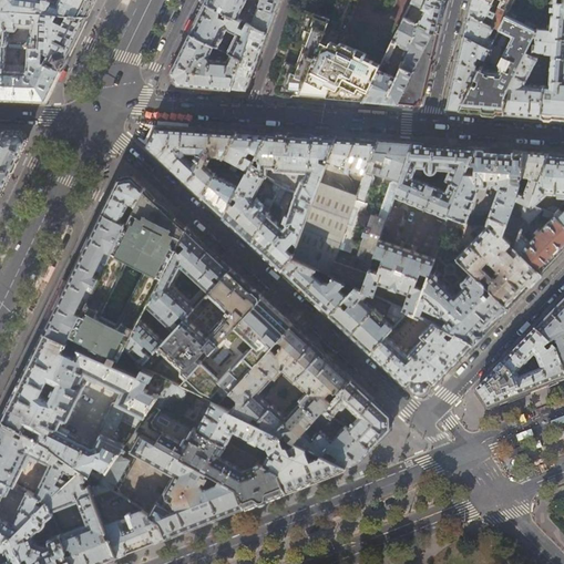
[(0,12),(84,19),(93,0),(0,0),(0,12)]
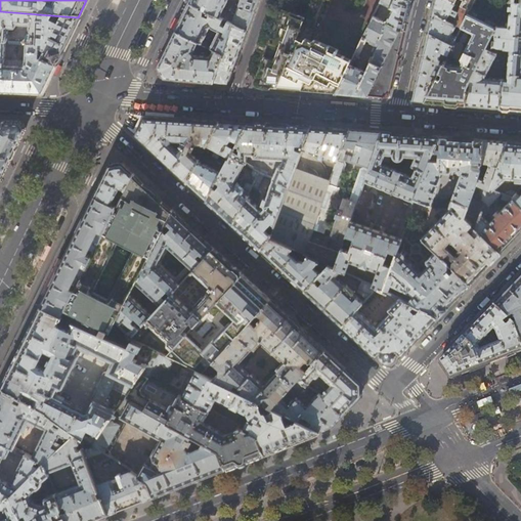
[(188,0),(186,5),(217,20),(225,2),(225,0),(223,0),(188,0)]
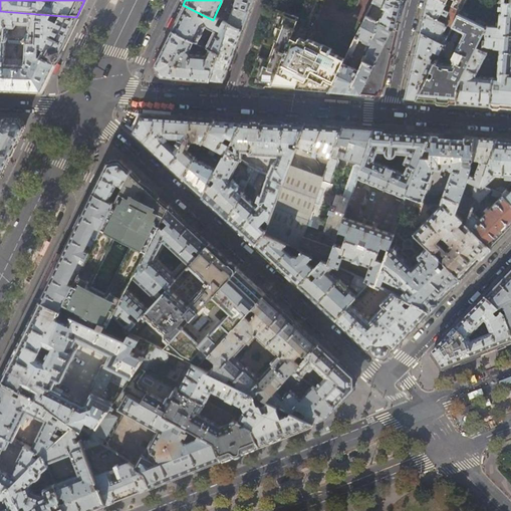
[(235,0),(228,21),(226,26),(239,32),(246,15),(251,0),(235,0)]
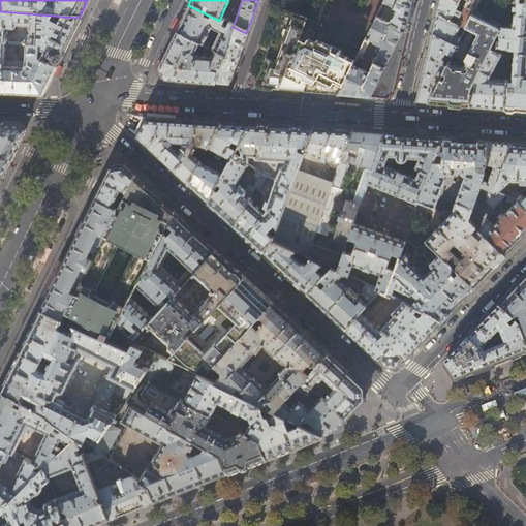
[(313,0),(305,21),(277,90),(294,92),(323,94),(336,95),(349,68),(351,64),(338,57),(340,53),(337,53),(314,42),(331,0),(313,0)]
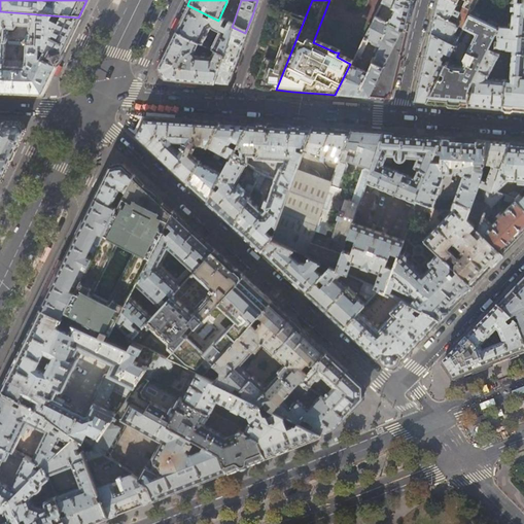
[(397,0),(396,3),(389,0),(381,0),(379,6),(391,12),(385,26),(403,34),(405,23),(409,8),(410,0),(397,0)]
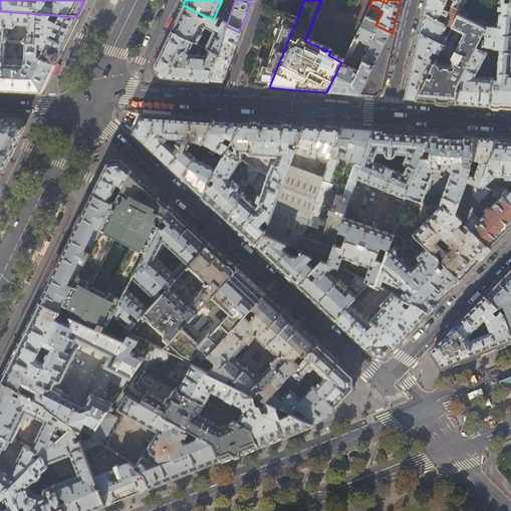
[(455,18),(458,12),(433,0),(426,0),(424,9),(423,15),(445,28),(449,30),(455,18)]
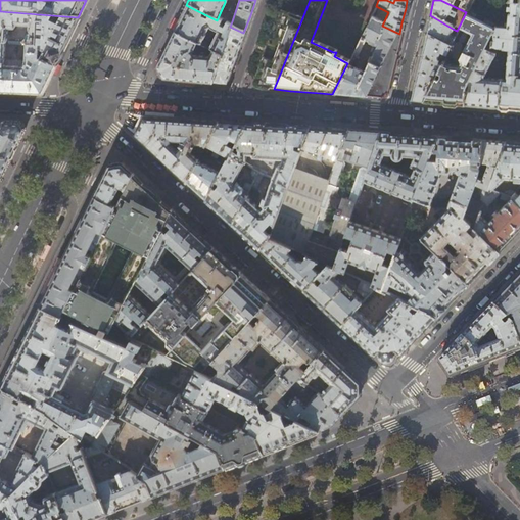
[(440,0),(466,12),(471,0),(440,0)]
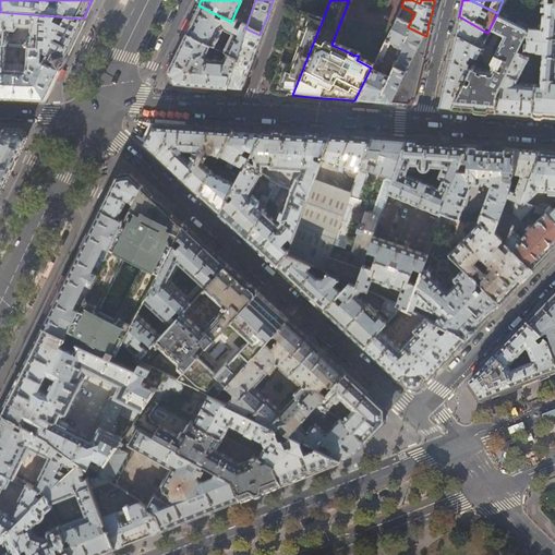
[(533,57),(540,57),(538,88),(532,88),(529,118),(554,120),(554,0),(541,0),(539,4),(542,4),(542,9),(539,9),(539,13),(541,13),(541,16),(539,16),(539,27),(535,27),(534,32),(526,31),(525,35),(522,39),(523,39),(523,41),(527,43),(527,46),(520,46),(520,53),(533,55),(533,57)]
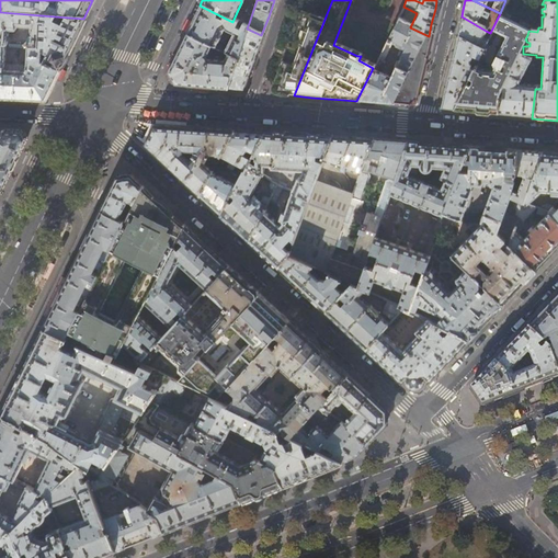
[(232,22),(200,6),(193,20),(190,25),(188,31),(185,35),(209,47),(219,53),(220,49),(214,46),(220,32),(221,31),(224,31),(225,32),(225,33),(230,36),(221,54),(225,56),(236,61),(247,29),(239,24),(232,22)]
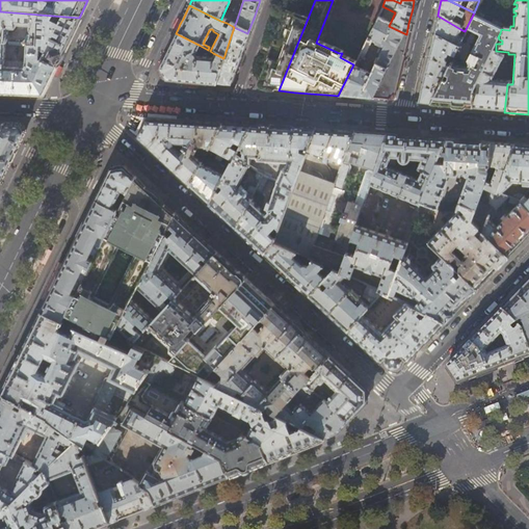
[(67,45),(79,18),(0,11),(0,44),(2,44),(3,44),(4,30),(9,30),(10,30),(11,29),(11,27),(26,28),(26,33),(25,34),(24,35),(23,43),(22,43),(22,45),(24,45),(36,46),(35,61),(43,62),(55,68),(67,45)]
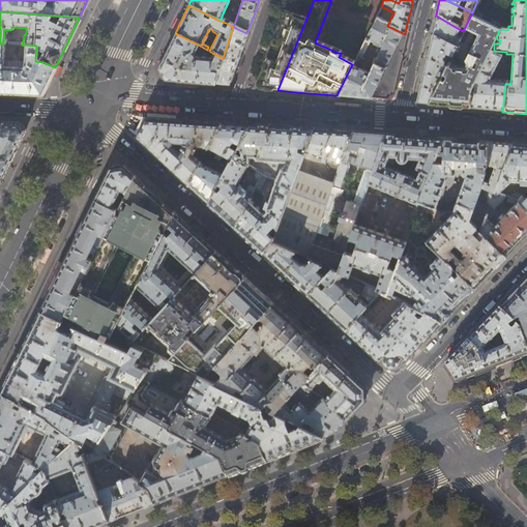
[(261,89),(277,90),(305,21),(283,12),(275,33),(257,83),(261,89)]
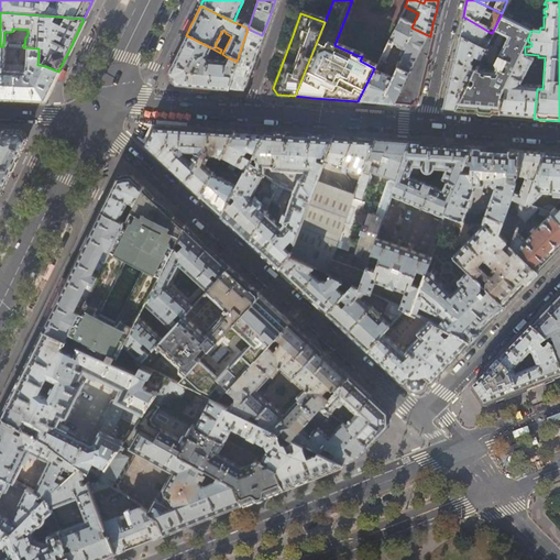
[(487,31),(463,17),(459,32),(458,39),(483,52),(487,43),(482,40),(487,31)]
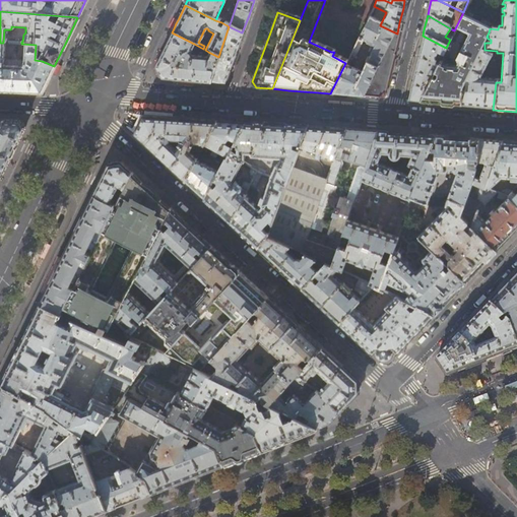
[(223,18),(221,22),(229,26),(231,21),(223,18)]
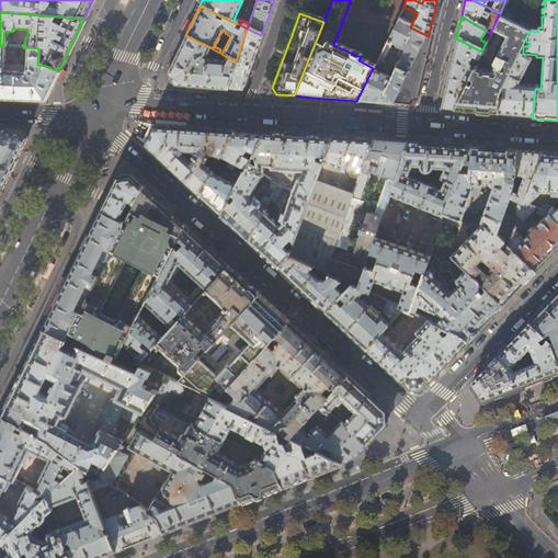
[(527,35),(497,20),(490,33),(501,38),(502,41),(490,67),(490,69),(489,73),(480,72),(473,69),(470,71),(467,79),(466,80),(469,82),(469,86),(466,88),(464,87),(452,112),(476,114),(496,115),(498,95),(517,55),(525,40),(527,35)]
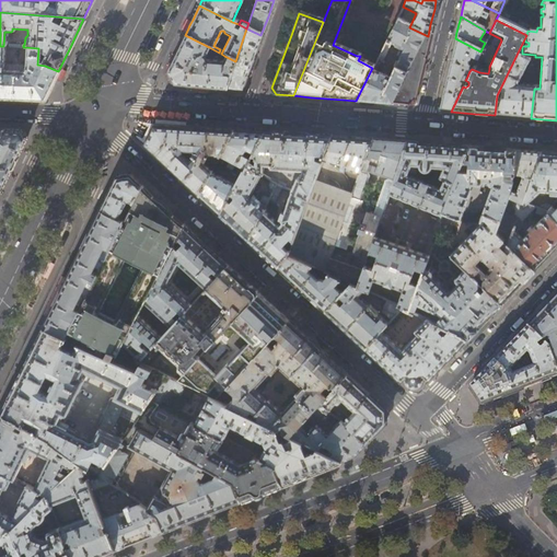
[(418,78),(428,36),(409,27),(395,21),(374,64),(379,66),(387,47),(401,54),(386,80),(370,72),(356,101),(355,102),(373,104),(398,106),(405,107),(412,103),(418,78)]
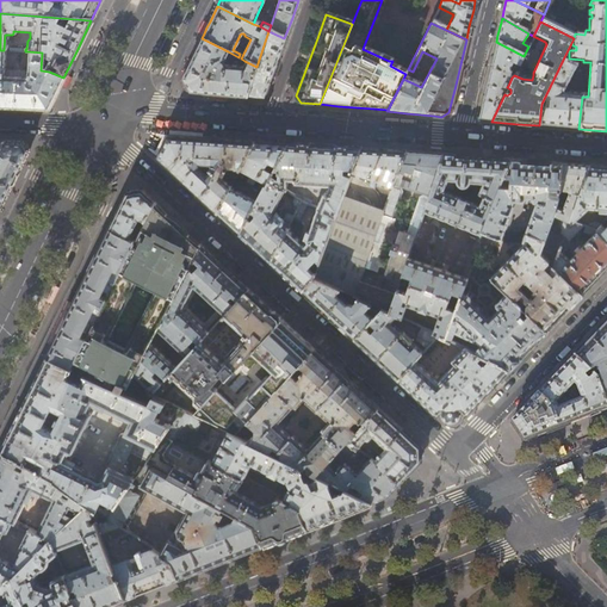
[(204,33),(206,28),(200,25),(194,36),(202,38),(204,33)]
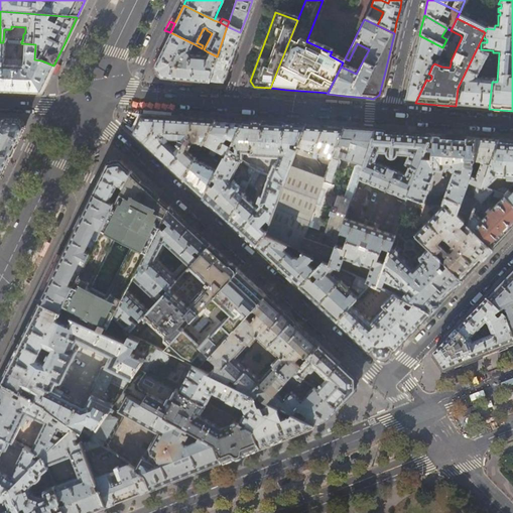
[(230,61),(240,32),(227,26),(217,56),(208,84),(215,84),(222,85),(230,61)]
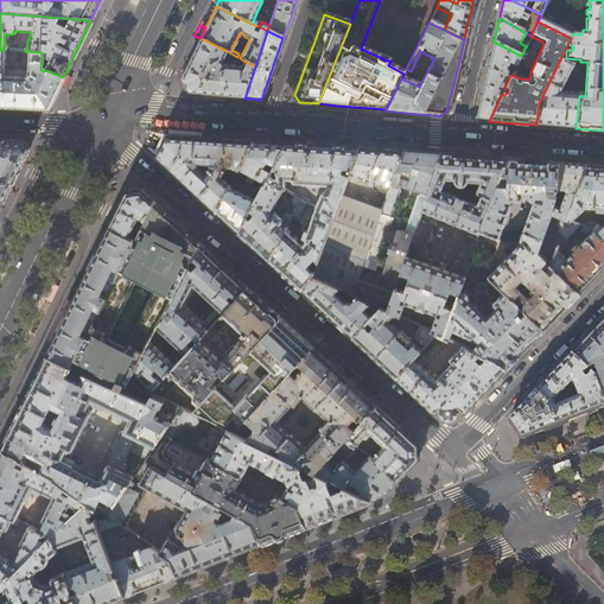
[(227,51),(201,38),(196,48),(190,58),(179,81),(188,94),(216,96),(245,99),(255,67),(243,61),(240,68),(222,67),(221,63),(227,51)]
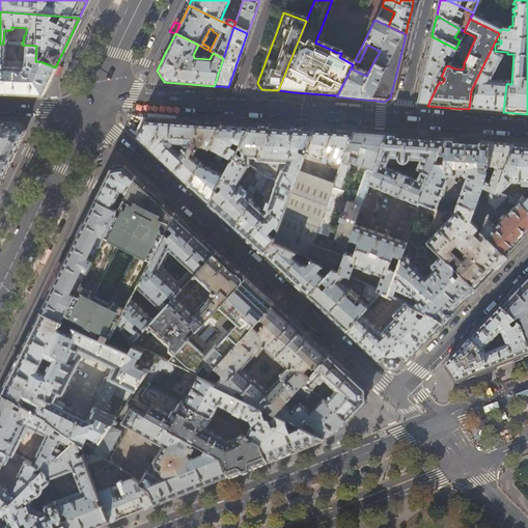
[(452,54),(455,49),(432,36),(431,39),(428,48),(422,75),(415,104),(427,106),(439,82),(435,80),(439,74),(442,75),(445,67),(442,65),(443,63),(441,62),(445,56),(450,58),(452,54)]
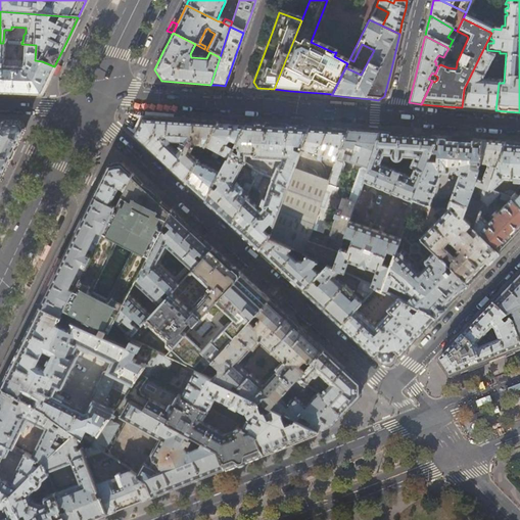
[(1,68),(2,43),(0,43),(0,93),(15,95),(40,96),(43,89),(54,66),(42,61),(35,60),(36,45),(24,44),(22,64),(20,69),(1,68)]
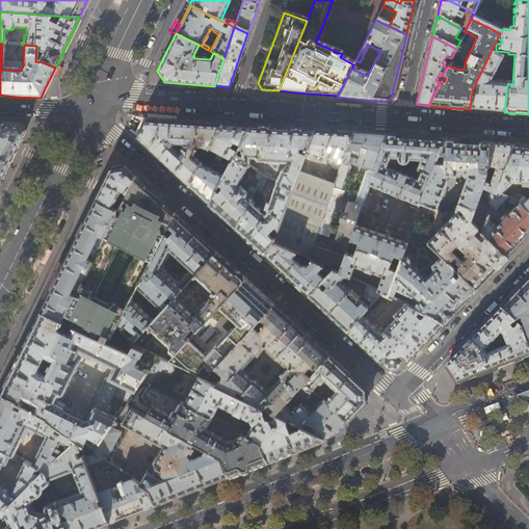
[(502,57),(491,52),(472,90),(470,109),(487,111),(504,112),(507,84),(490,83),(502,57)]
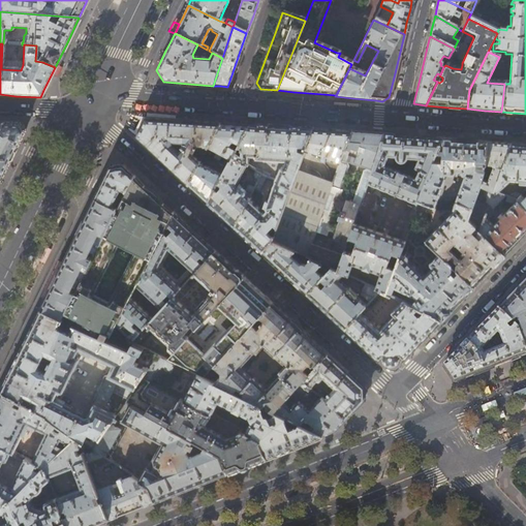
[(138,131),(144,121),(137,120),(130,135),(134,138),(138,131)]
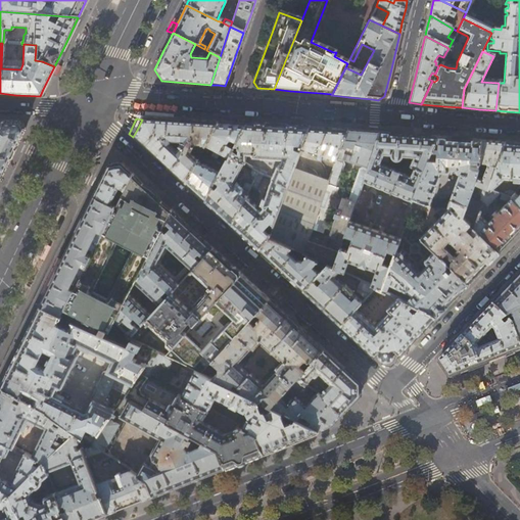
[(216,125),(176,122),(142,120),(137,130),(133,137),(157,159),(184,184),(195,163),(196,162),(188,154),(189,154),(191,152),(192,151),(192,148),(192,146),(203,147),(216,125)]
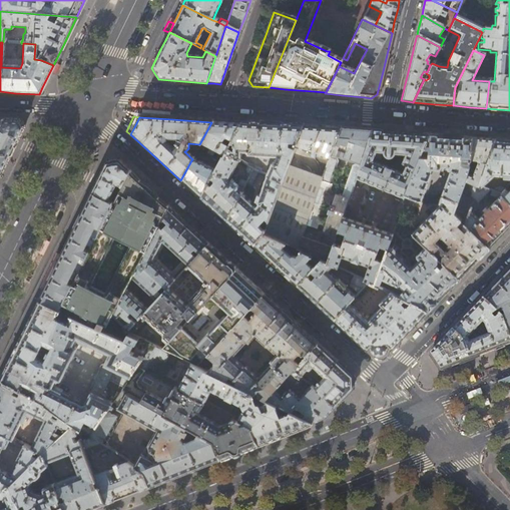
[(9,121),(1,121),(0,123),(0,172),(6,161),(17,138),(22,128),(18,122),(9,121)]
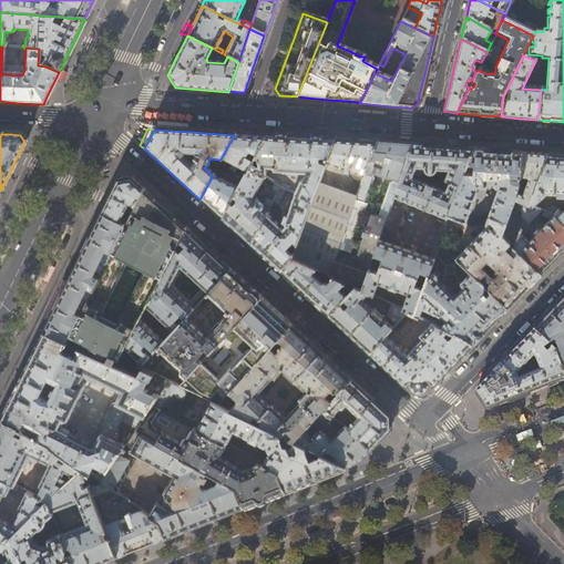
[(245,136),(234,135),(221,160),(231,165),(228,168),(235,172),(236,168),(246,174),(248,171),(250,165),(253,161),(250,159),(248,162),(245,160),(247,154),(255,157),(265,137),(245,136)]
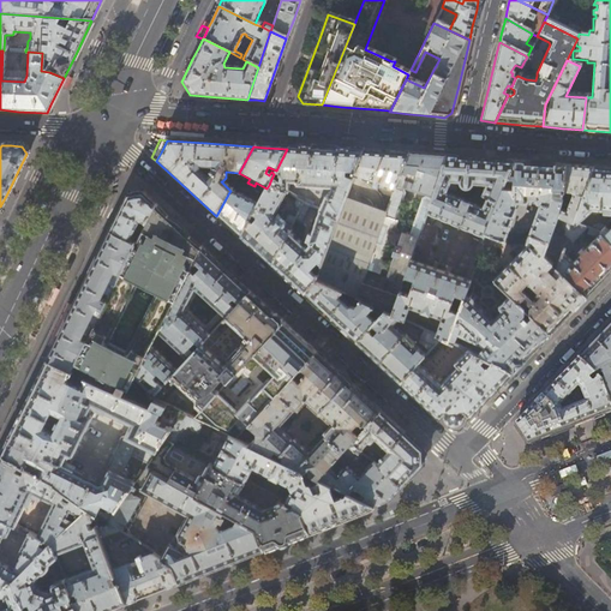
[(321,151),(287,149),(276,171),(274,174),(279,174),(279,183),(271,179),(269,185),(283,195),(285,192),(287,190),(288,184),(294,185),(294,186),(297,186),(297,187),(306,189),(322,190),(331,190),(328,197),(327,197),(323,199),(317,214),(336,221),(343,201),(351,179),(360,154),(321,151)]
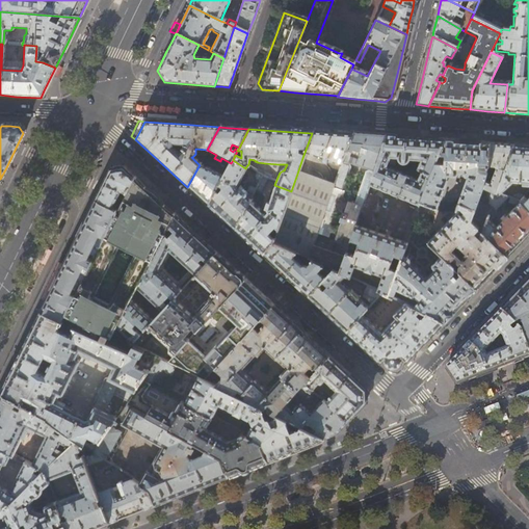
[(321,134),(312,133),(303,155),(321,161),(321,162),(322,164),(327,165),(328,163),(339,167),(340,165),(341,162),(351,136),(342,135),(321,134)]
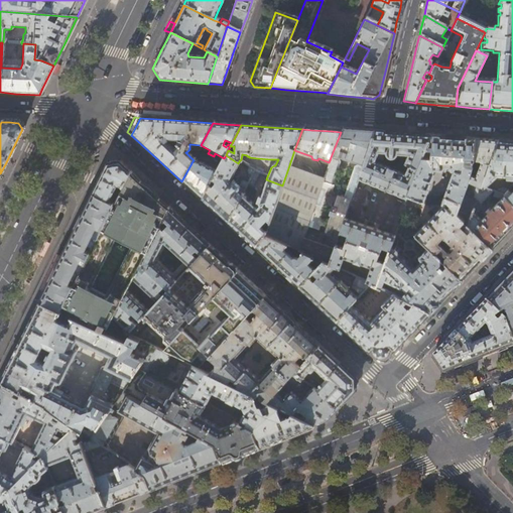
[(352,132),(341,132),(331,157),(361,167),(372,134),(352,132)]
